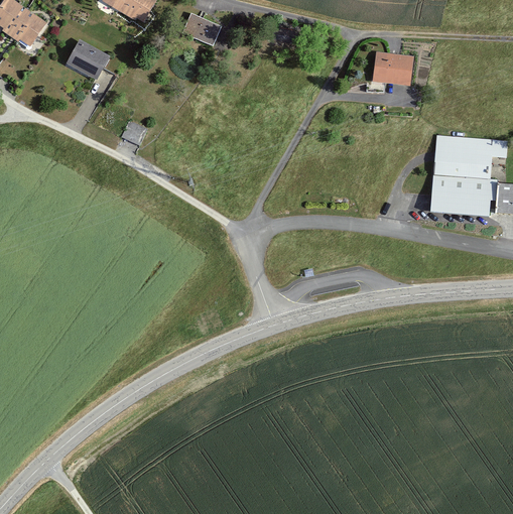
[(28,11),(11,0),(5,0),(0,7),(0,21),(14,31),(28,11)]
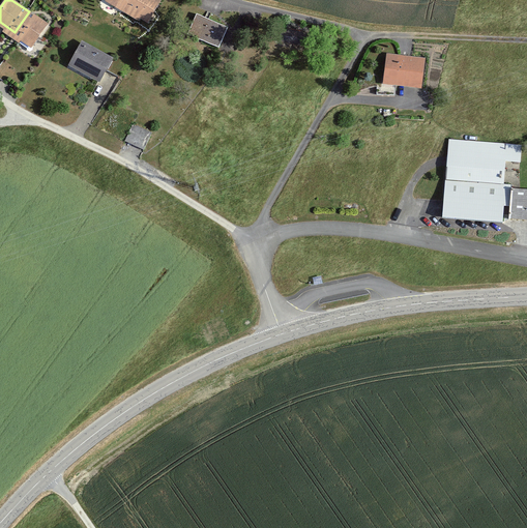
[(160,3),(155,0),(110,0),(149,23),(160,3)]
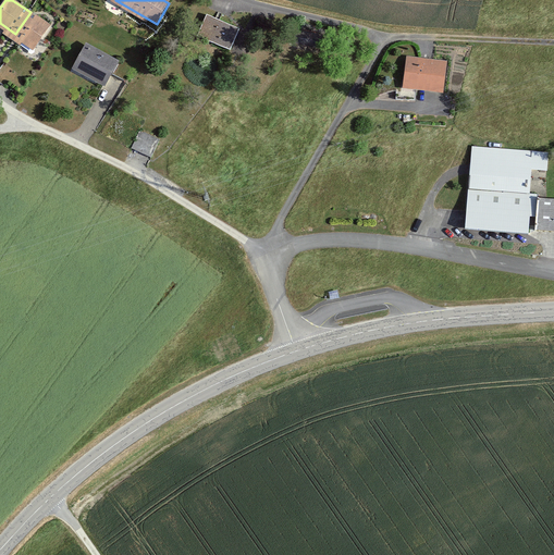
[(52,27),(31,12),(15,34),(37,49),(52,27)]
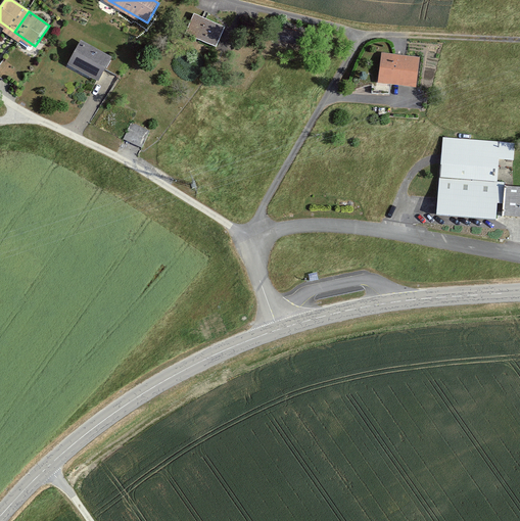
[(226,26),(193,11),(185,32),(218,46),(226,26)]
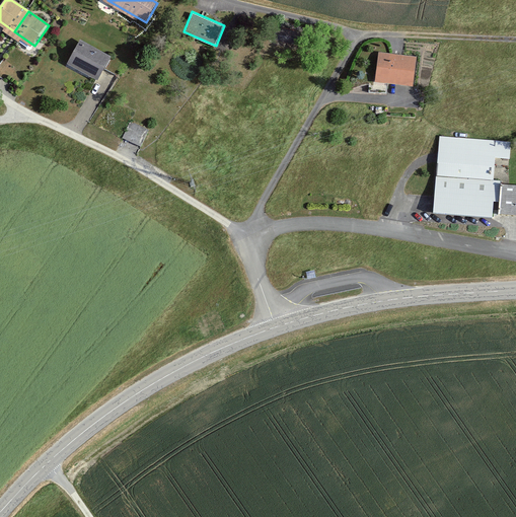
[(81,42),(70,62),(101,78),(113,58),(81,42)]
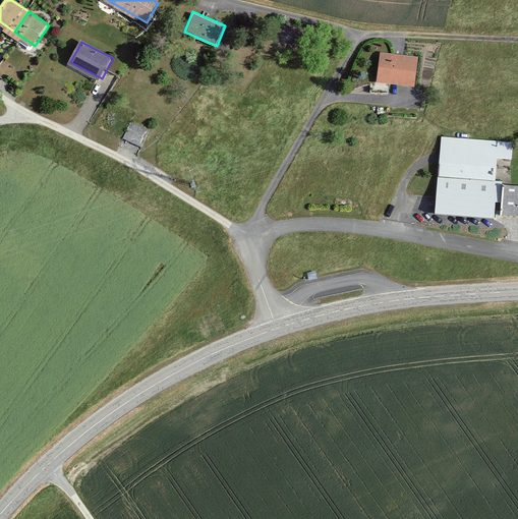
[(420,57),(380,52),(376,80),(416,85),(420,57)]
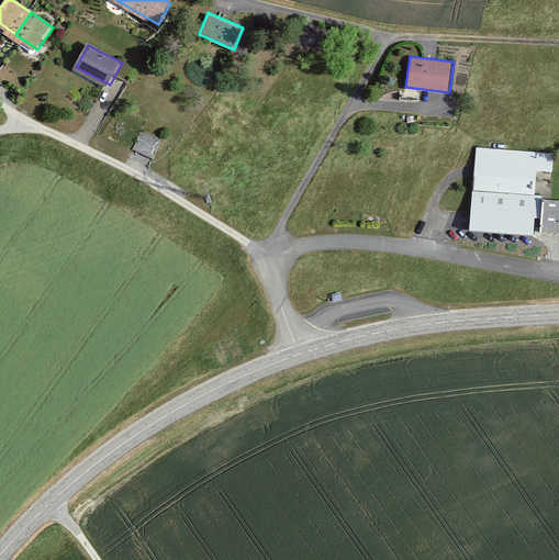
[(551,152),(474,148),(471,228),(539,232),(541,183),(549,183),(551,152)]
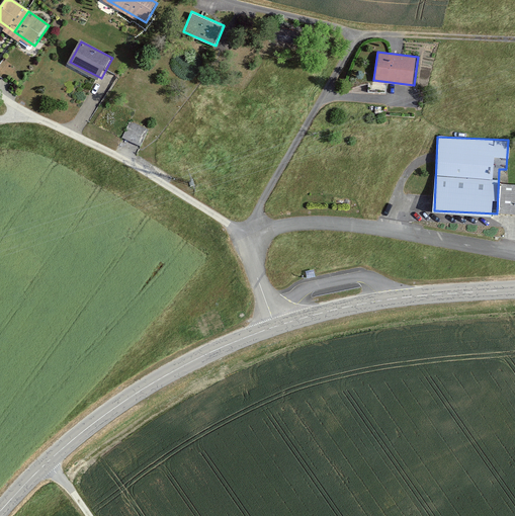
[(514,182),(505,183),(505,213),(514,213),(514,182)]
